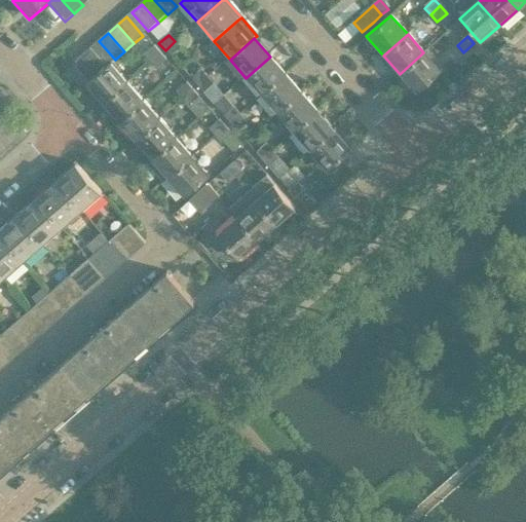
[(110,65),(115,60),(99,41),(89,49),(106,68),(110,65)]
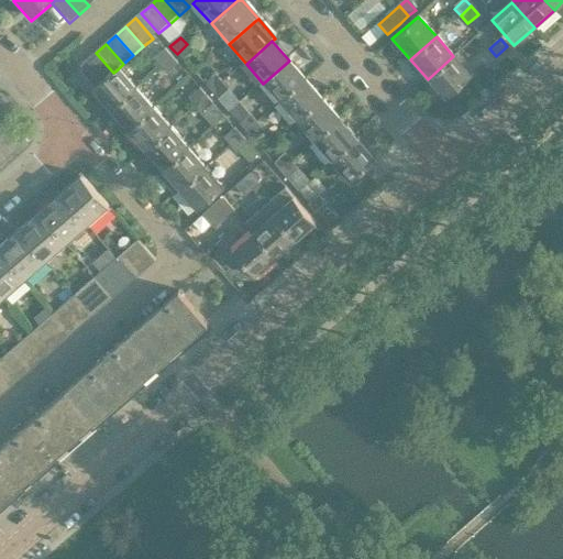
[(183,61),(194,52),(187,44),(177,54),(183,61)]
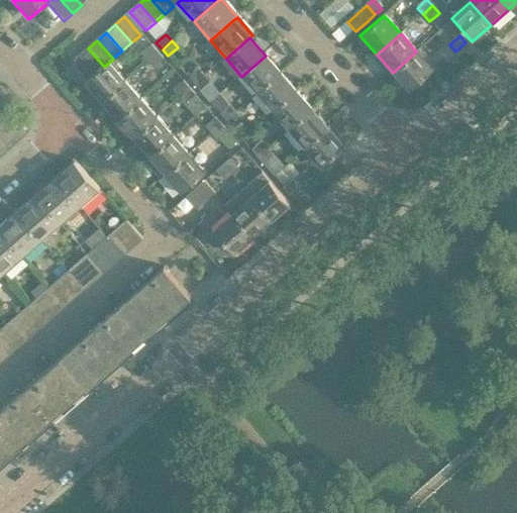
[(147,63),(157,54),(151,47),(141,56),(147,63)]
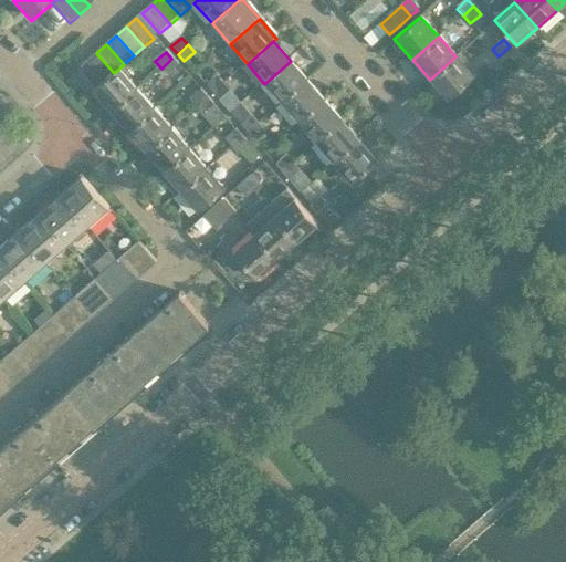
[(118,70),(114,73),(96,53),(81,68),(81,75),(94,91),(92,92),(111,113),(136,90),(118,70)]
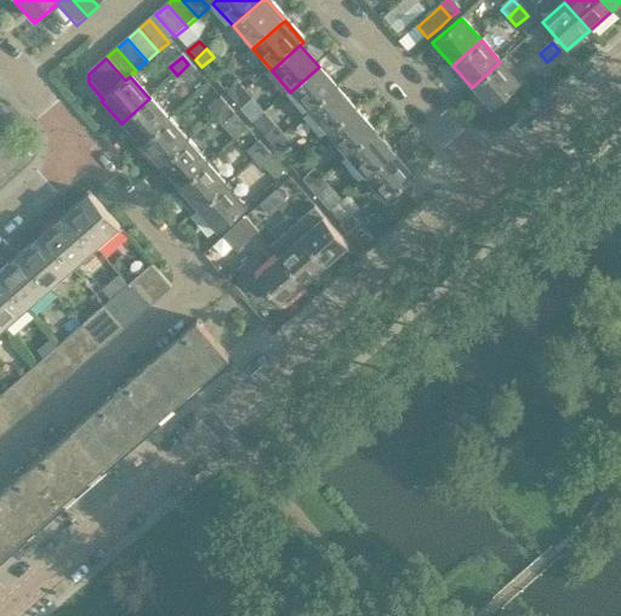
[(491,110),(520,85),(500,62),(472,87),(491,110)]
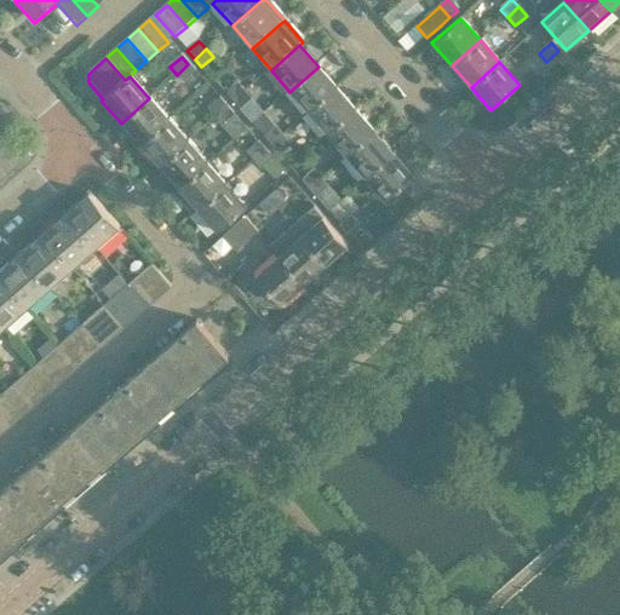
[(184,82),(195,73),(188,64),(177,75),(184,82)]
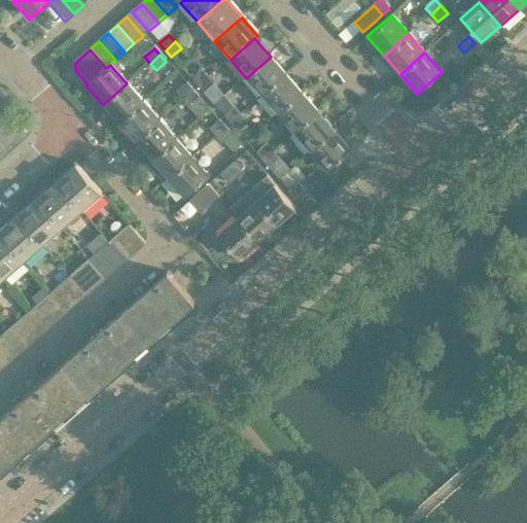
[(262,97),(287,75),(271,57),(246,78),(262,97)]
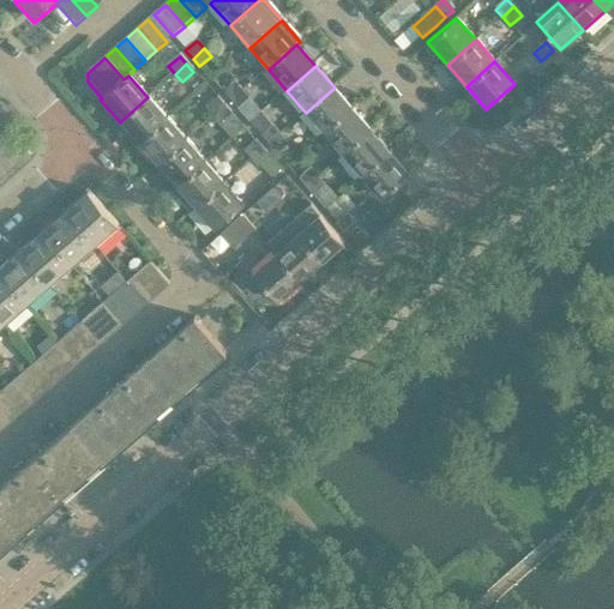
[(230,102),(242,92),(235,84),(223,94),(230,102)]
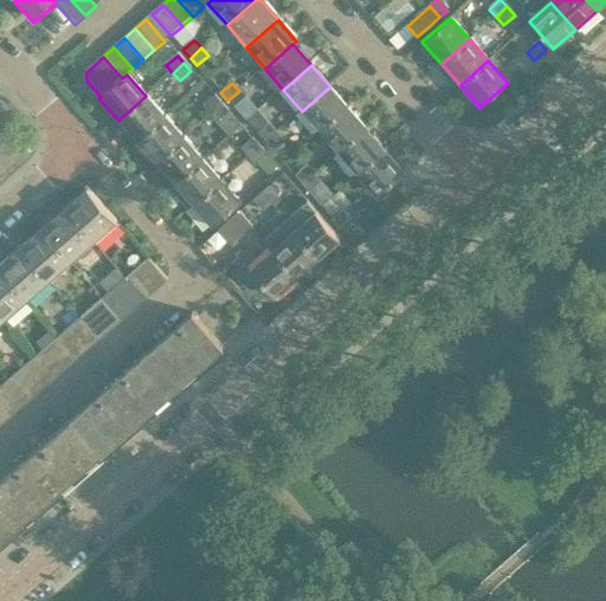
[(320,133),(348,108),(330,86),(302,111),(320,133)]
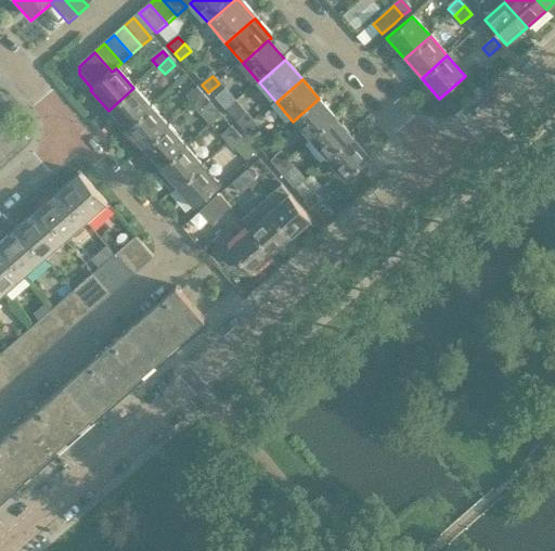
[(214,99),(224,90),(219,84),(208,92),(214,99)]
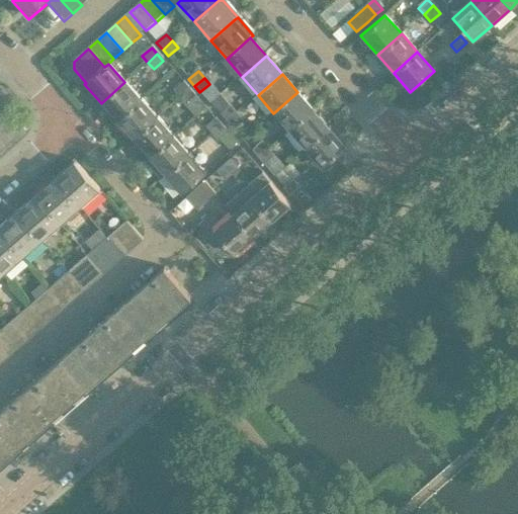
[(117,121),(142,101),(124,82),(101,103),(117,121)]
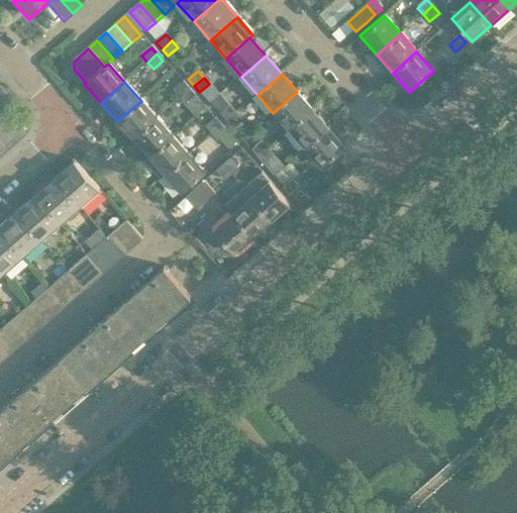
[(180,99),(189,91),(184,84),(174,92),(180,99)]
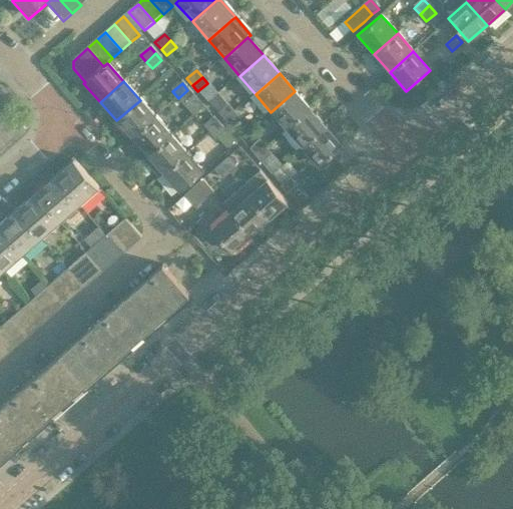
[(183,105),(193,96),(187,90),(178,98),(183,105)]
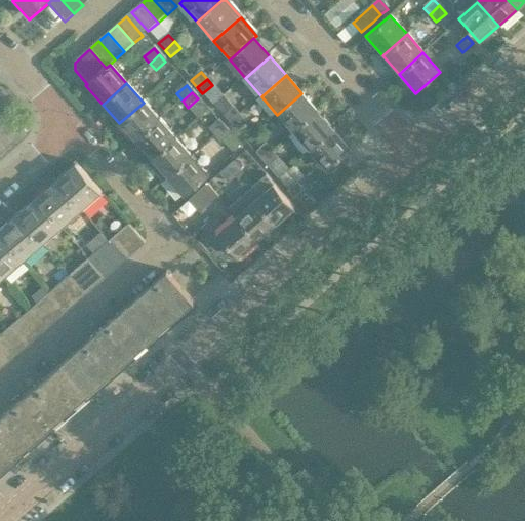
[(293,132),(318,112),(301,93),(277,115),(293,132)]
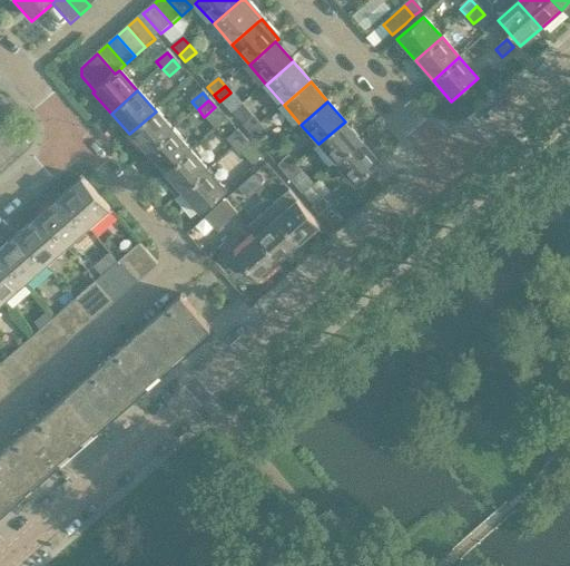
[(147,154),(173,132),(156,111),(129,134),(147,154)]
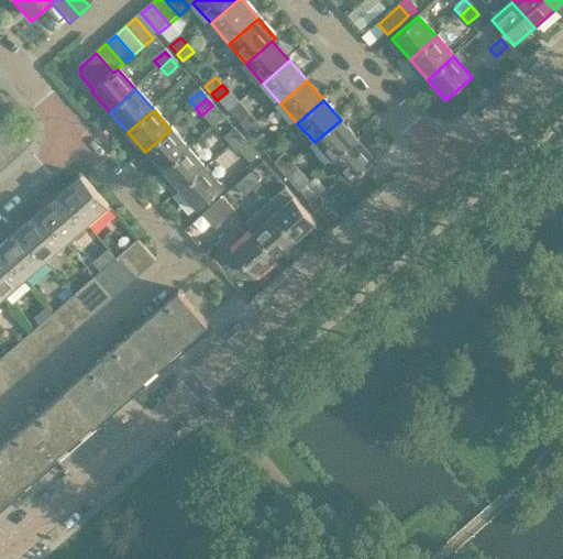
[(246,134),(257,124),(250,117),(239,127),(246,134)]
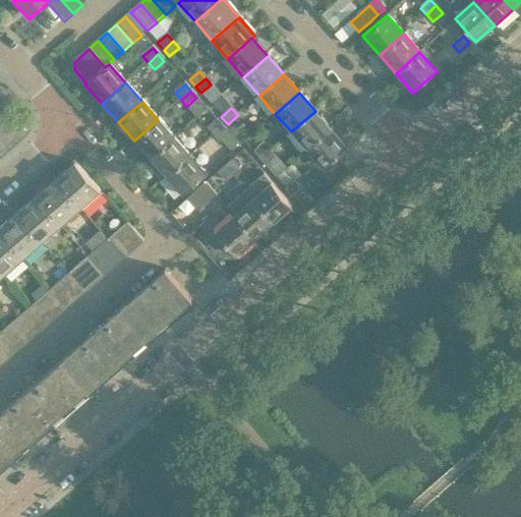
[(307,151),(332,129),(315,111),(291,131),(307,151)]
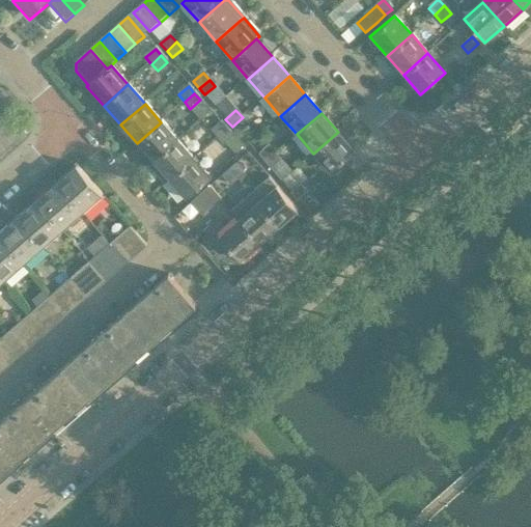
[(240,135),(250,127),(243,117),(232,127),(240,135)]
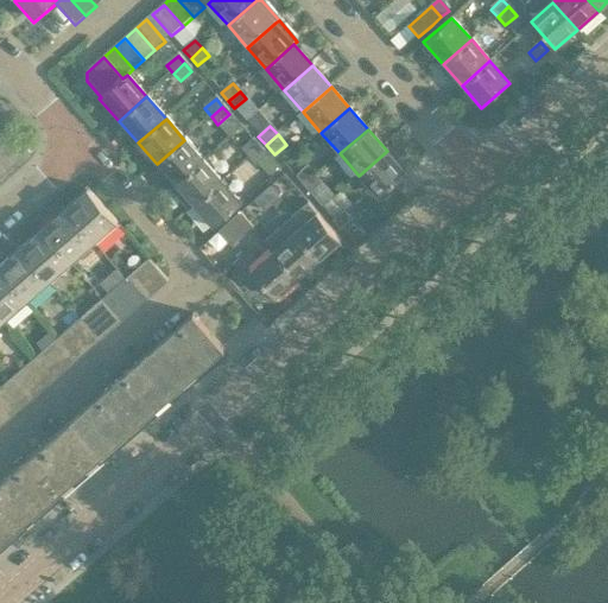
[(175,185),(203,162),(184,140),(157,164),(175,185)]
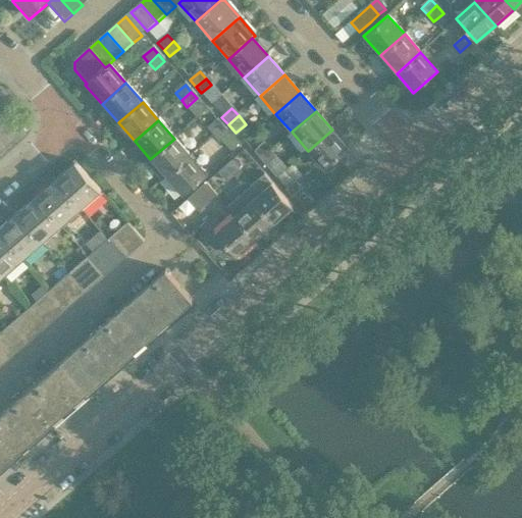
[(213,137),(223,128),(217,121),(207,130),(213,137)]
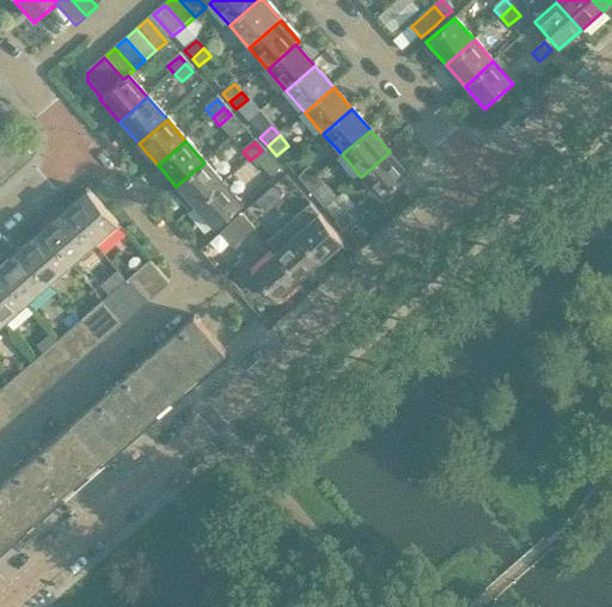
[(257,169),(269,158),(262,151),(250,160),(257,169)]
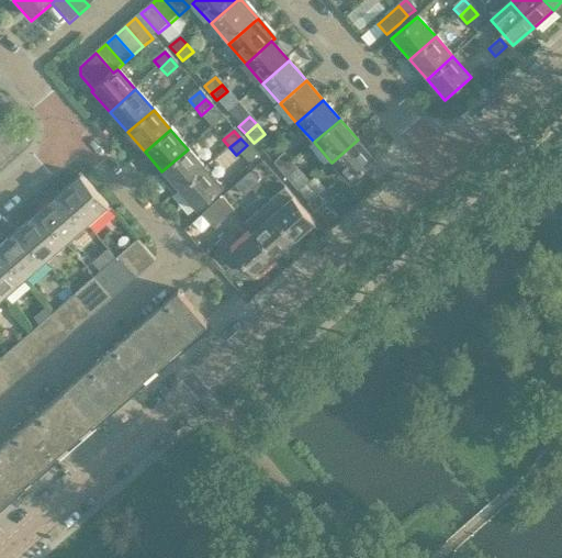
[(349,182),(374,159),(358,140),(332,163),(349,182)]
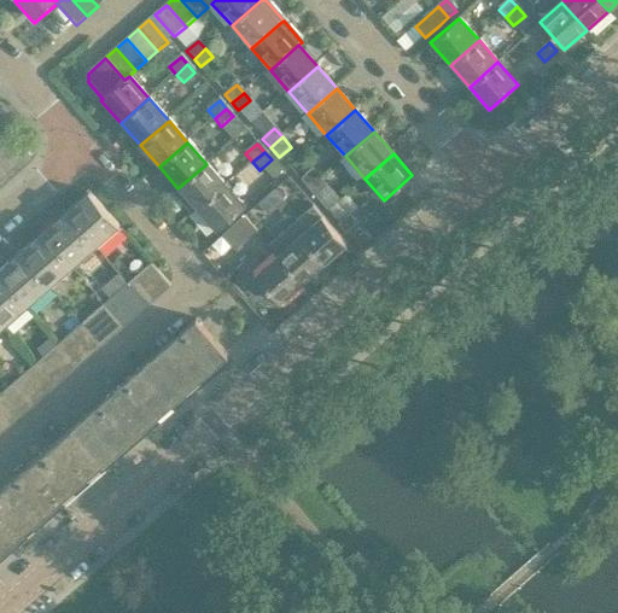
[(272,161),(262,169),(269,179),(280,170),(272,161)]
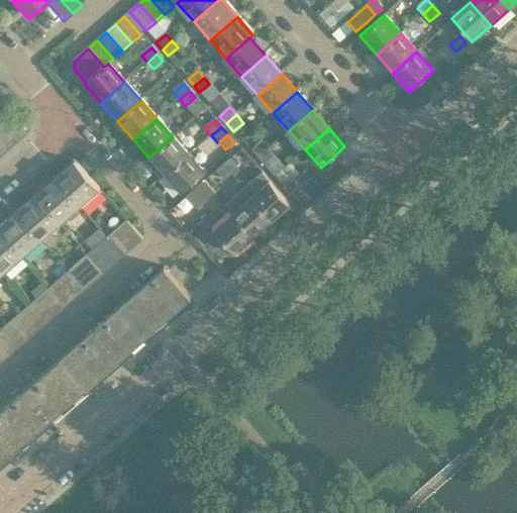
[(165,177),(189,156),(173,137),(148,158),(165,177)]
